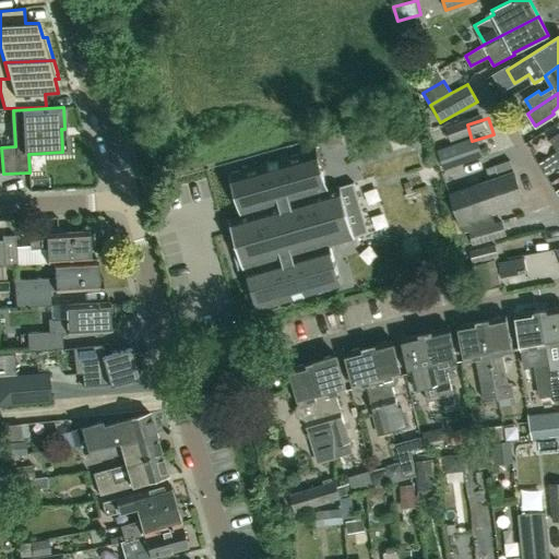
[(463,120),(444,127),(450,140),(450,142),(453,141),(468,135),(463,120)]
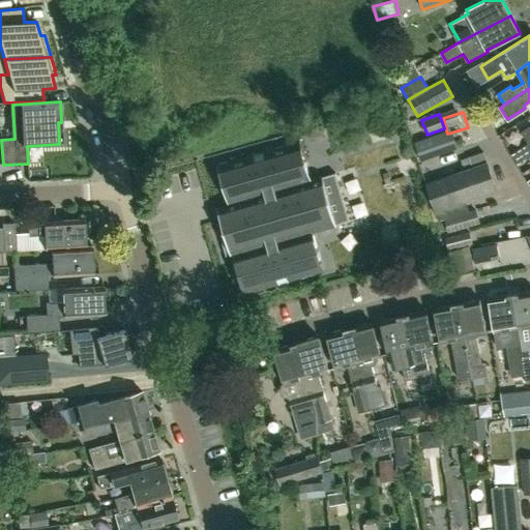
[(311,141),(326,137),(323,125),(307,129),(311,141)]
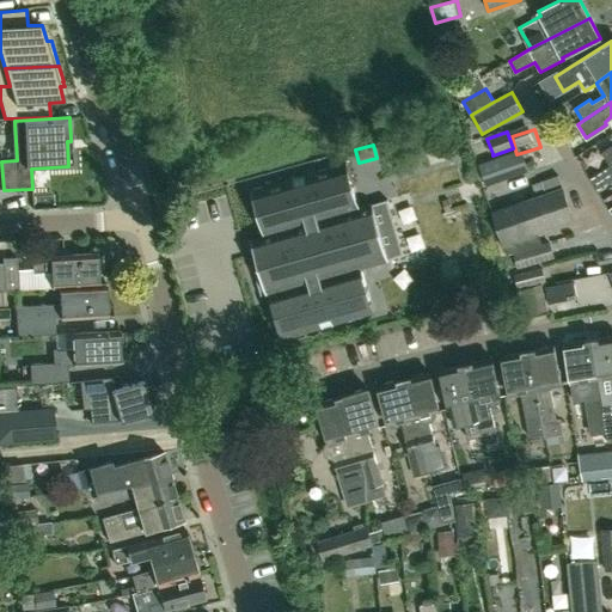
[(534,178),(554,170),(545,152),(527,160),(534,178)]
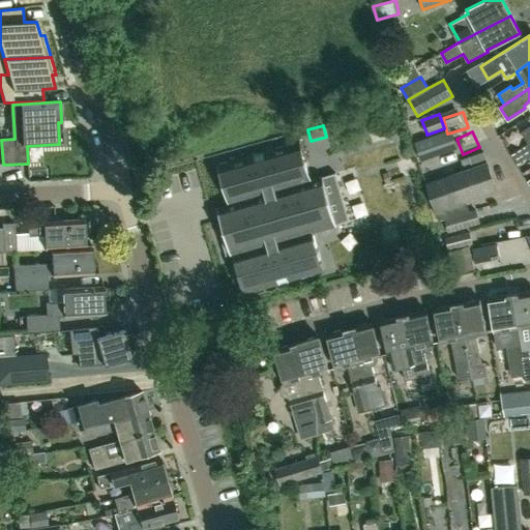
[(422,160),(441,154),(436,138),(416,144),(422,160)]
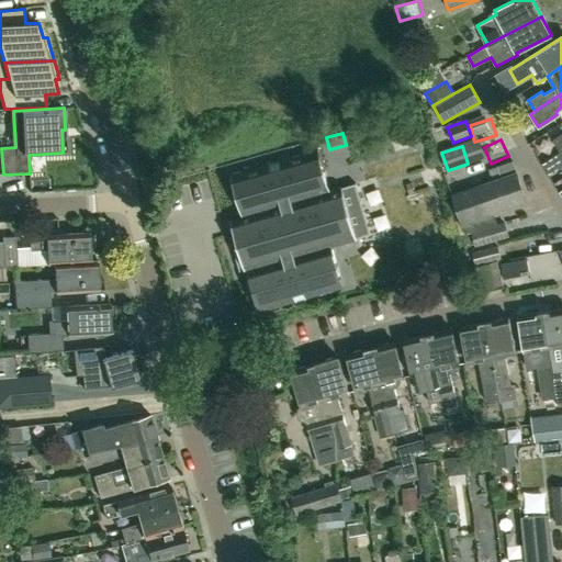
[(344,288),(332,247),(357,239),(355,231),(368,226),(356,183),(343,188),(341,187),(328,191),(317,149),(232,175),(244,215),(231,220),(239,249),(234,251),(239,271),(245,270),(246,272),(247,271),(259,312),(344,288)]
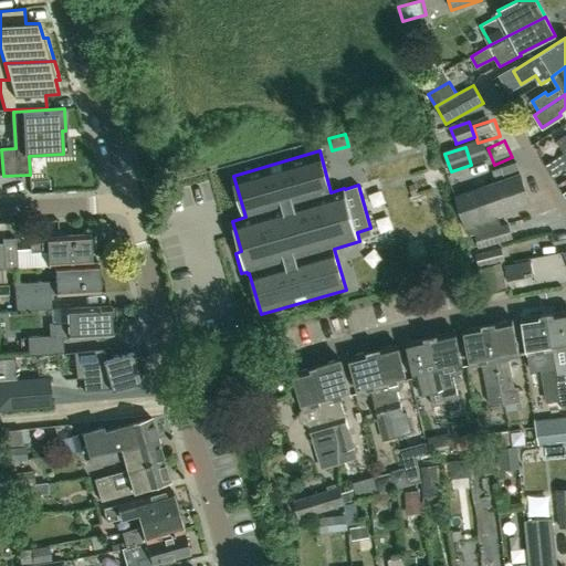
[(521,173),(517,161),(492,171),(495,181),(521,173)]
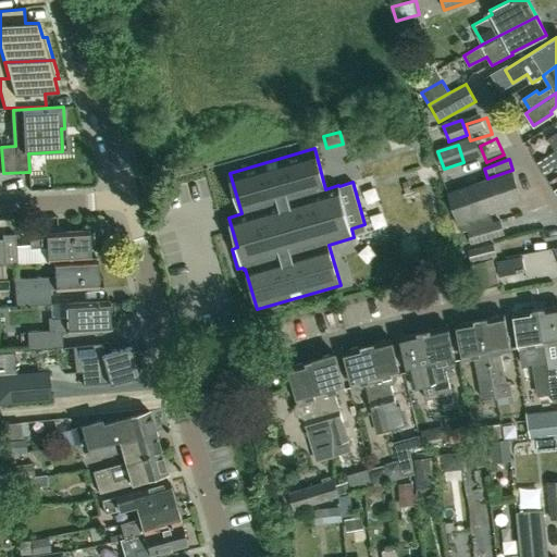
[(523,200),(520,190),(512,170),(487,178),(447,193),(455,211),(462,232),(494,222),(491,212),(523,200)]
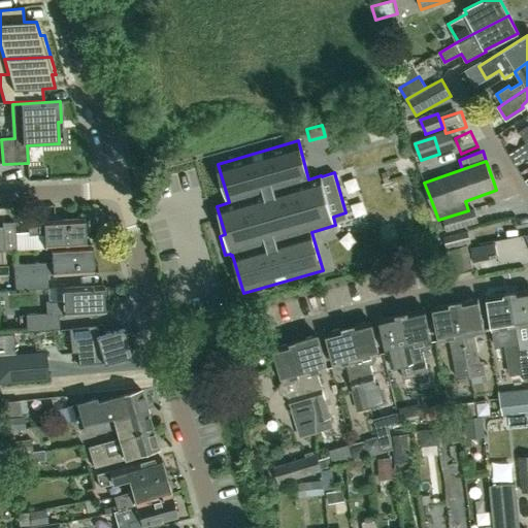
[(447,232),(479,223),(474,209),(442,219),(447,232)]
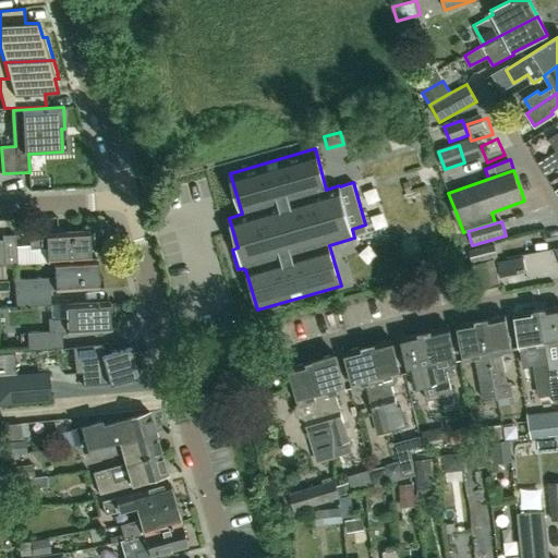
[(91,259),(91,258),(89,231),(31,234),(31,245),(16,246),(15,235),(2,235),(2,240),(0,239),(0,264),(48,262),(55,262),(91,259)]
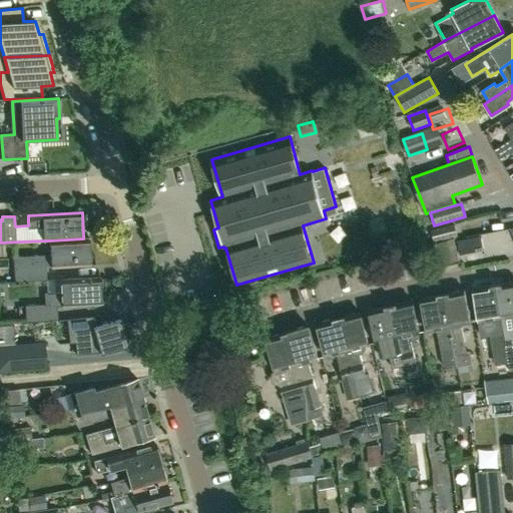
[(454,224),(431,230),(435,242),(458,237),(454,224)]
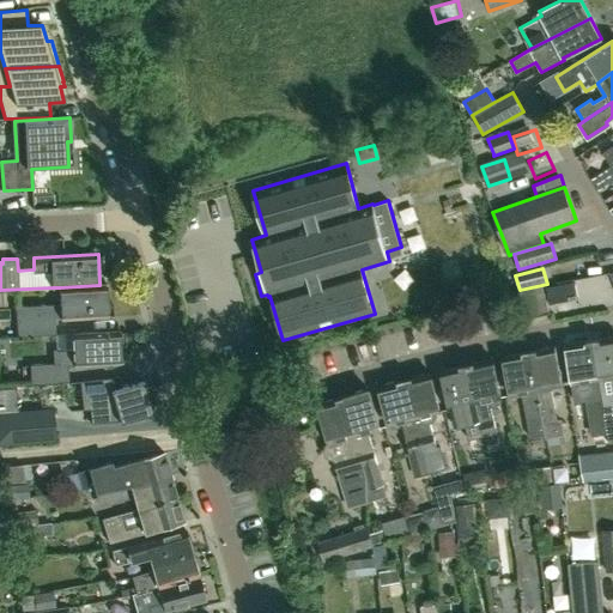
[(546,287),(550,304),(577,298),(575,281),(546,287)]
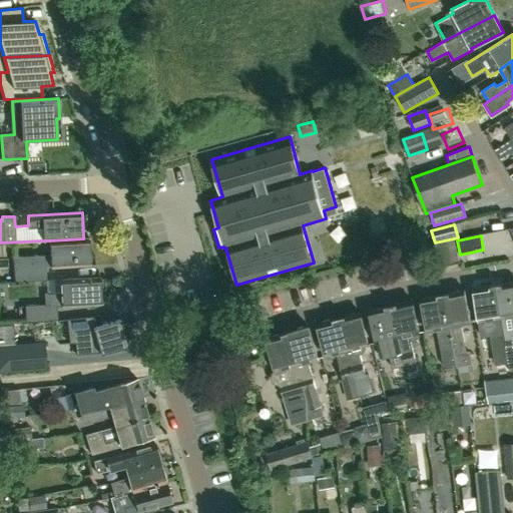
[(15,282),(48,280),(47,264),(51,264),(51,268),(91,265),(89,237),(83,237),(83,238),(50,240),(51,253),(14,257),(15,282)]
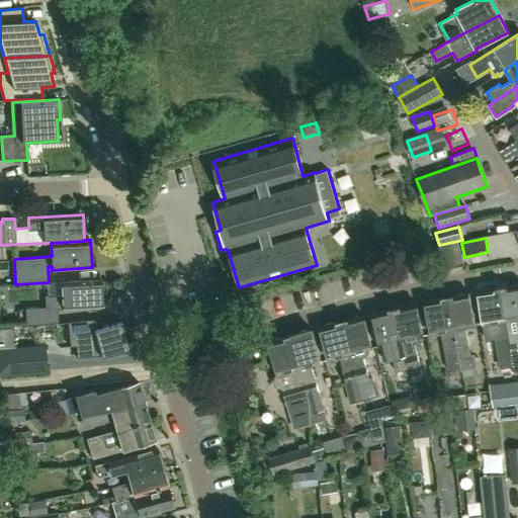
[(451,242),(438,246),(444,268),(458,264),(451,242)]
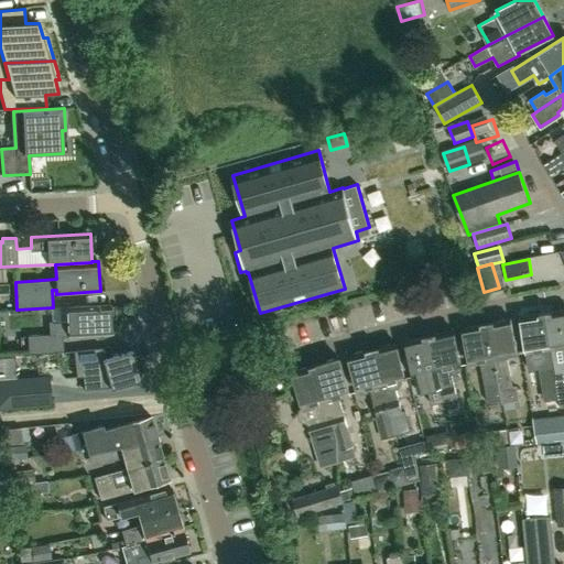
[(69,336),(114,334),(111,304),(67,306),(68,323),(50,324),(50,334),(28,335),(29,355),(64,351),(63,335),(69,335),(69,336)]
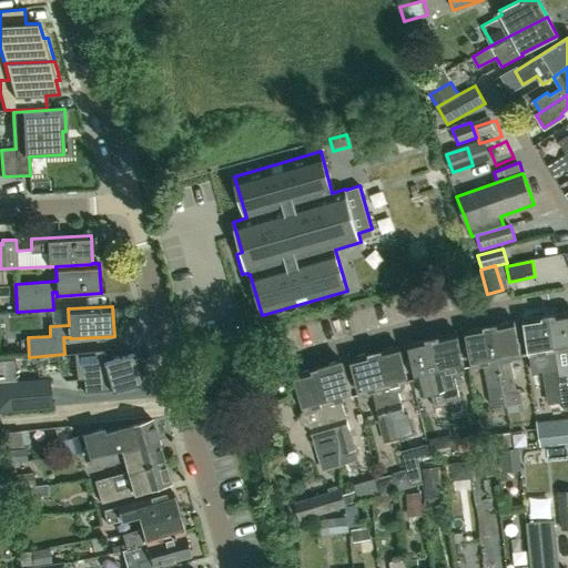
[(567,311),(549,315),(563,401),(561,401),(564,412),(567,411),(567,311)]
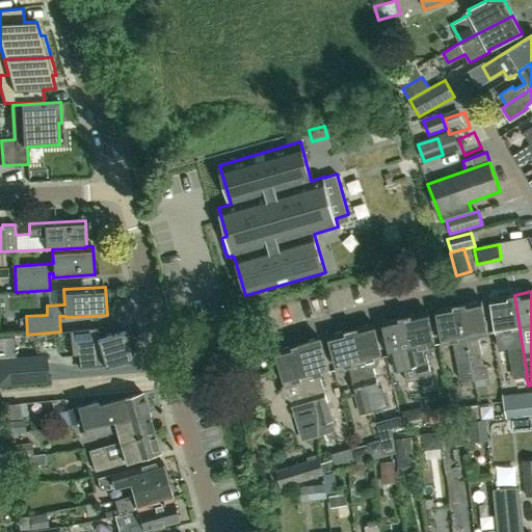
[(514,295),(490,299),(497,334),(500,348),(509,346),(511,360),(514,377),(526,375),(527,375),(514,295)]
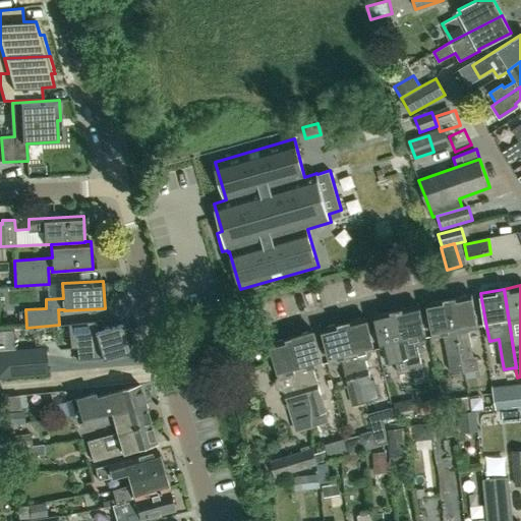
[(462,360),(464,369),(464,372),(479,370),(477,356),(474,356),(469,330),(479,328),(473,294),(451,298),(462,360)]
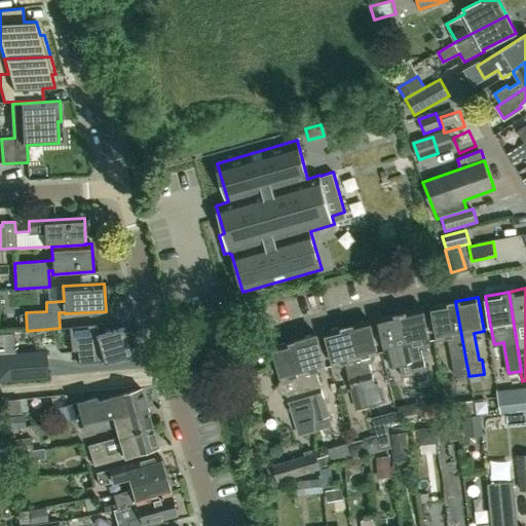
[(456,375),(468,373),(466,364),(455,301),(433,305),(439,339),(449,337),(456,375)]
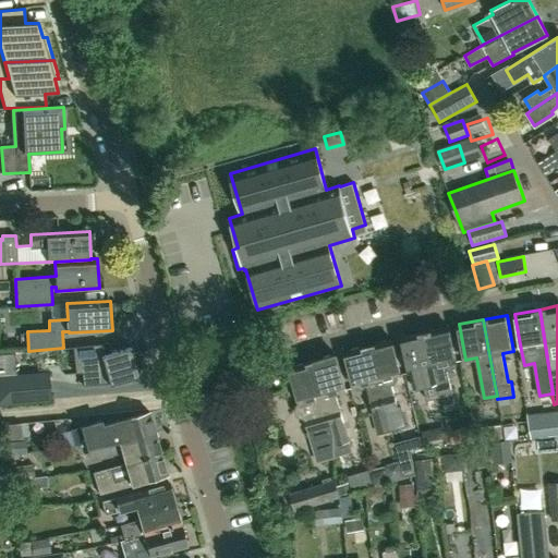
[(452,368),(451,363),(457,362),(448,327),(426,332),(440,397),(445,412),(456,409),(452,395),(447,370),(452,368)]
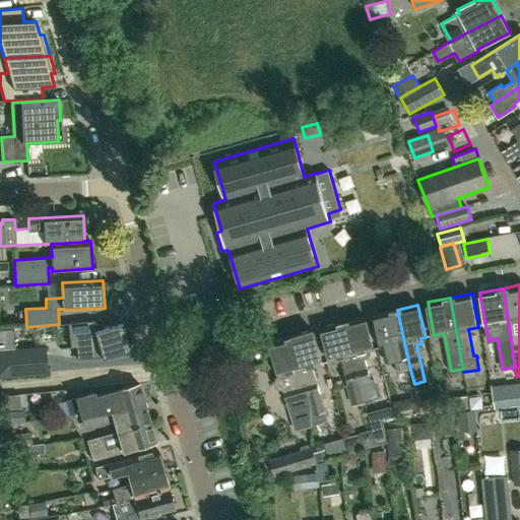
[(398,373),(410,370),(397,310),(375,315),(382,347),(383,347),(386,359),(394,361),(395,360),(398,373)]
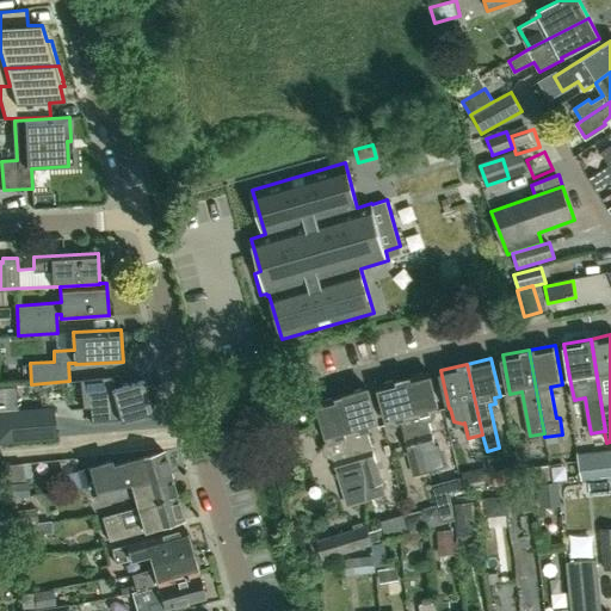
[(437,444),(431,421),(432,421),(437,414),(436,411),(439,411),(430,372),(405,378),(423,449),(424,448),(429,468),(440,464),(436,445),(437,444)]
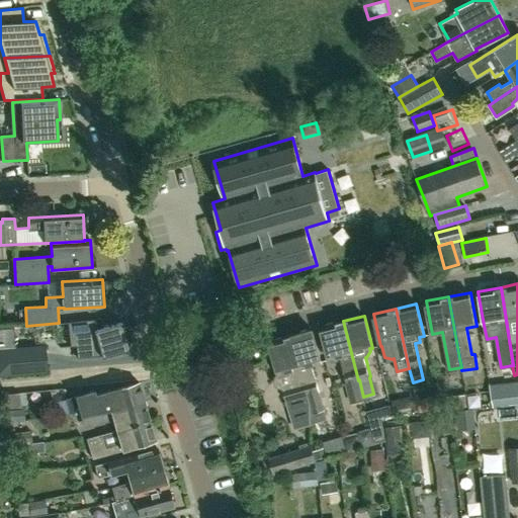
[(94,330),(93,320),(67,323),(70,346),(77,346),(76,345),(98,343),(102,357),(130,349),(121,322),(98,329),(94,330)]
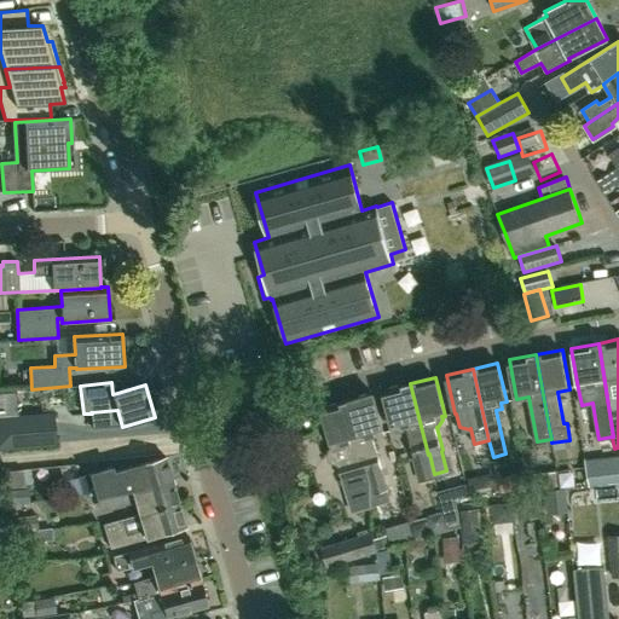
[(429,453),(428,455),(410,383),(383,391),(393,429),(405,426),(414,457),(420,481),(435,476),(434,474),(429,453)]
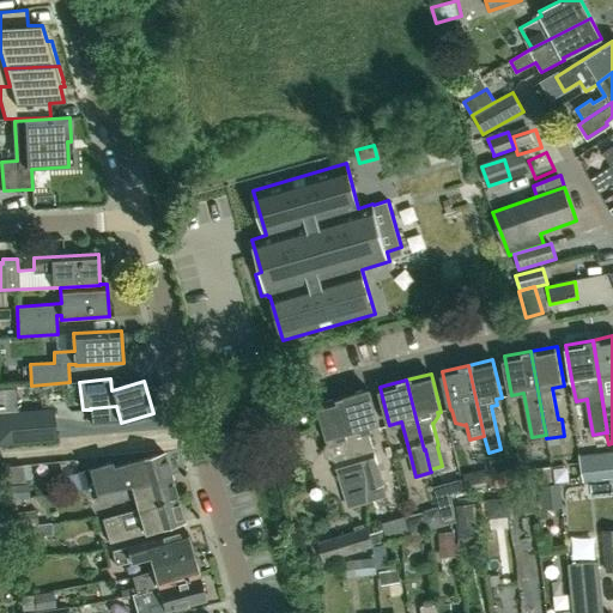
[(0,443),(54,439),(52,411),(18,413),(16,388),(0,388),(0,443)]
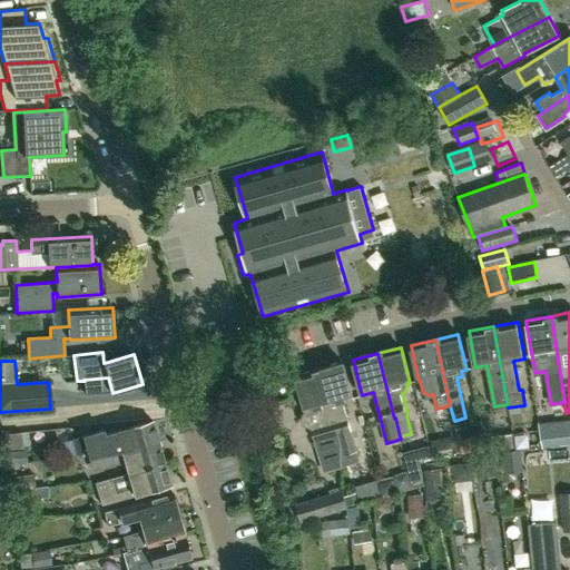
[(338,434),(340,445),(340,452),(356,448),(351,431),(343,401),(353,397),(343,362),(321,369),(338,434)]
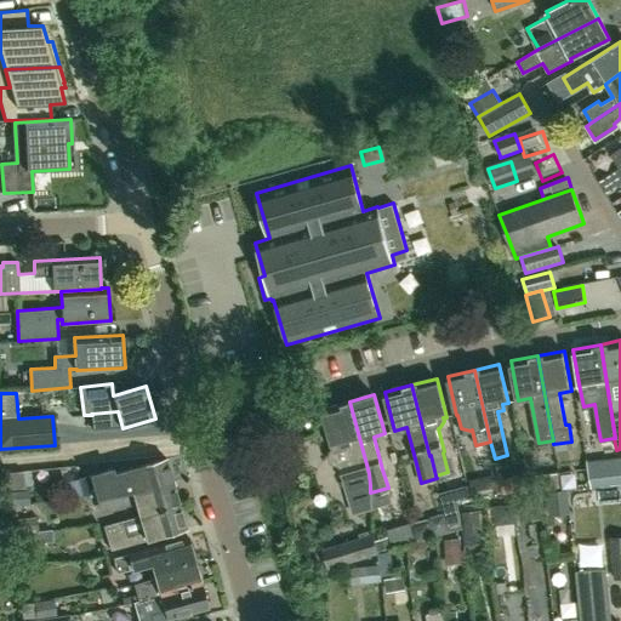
[(346,493),(352,514),(370,510),(370,493),(370,485),(369,473),(349,402),(323,409),(334,448),(326,457),(329,462),(332,466),(337,467),(346,493)]
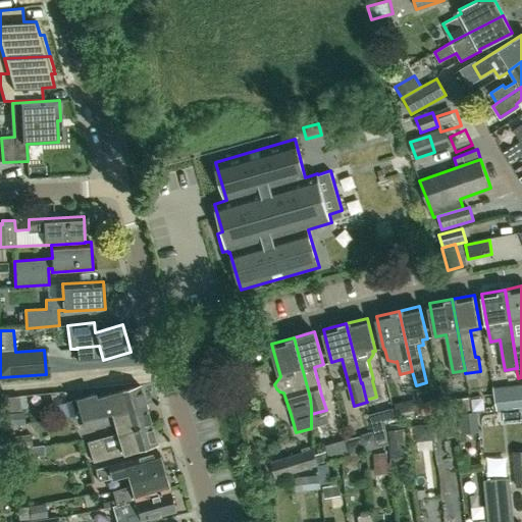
[(497,410),(521,406),(521,383),(493,387),(497,410)]
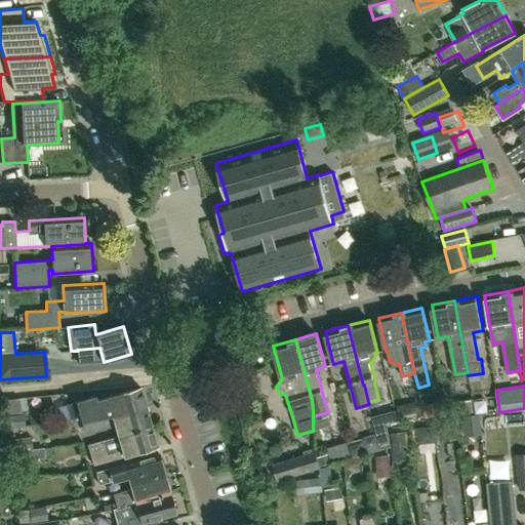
[(115,417),(147,408),(140,389),(109,397),(95,400),(94,396),(66,403),(66,405),(53,408),(57,420),(58,420),(58,421),(65,420),(66,421),(81,417),(82,422),(101,418),(115,417)]
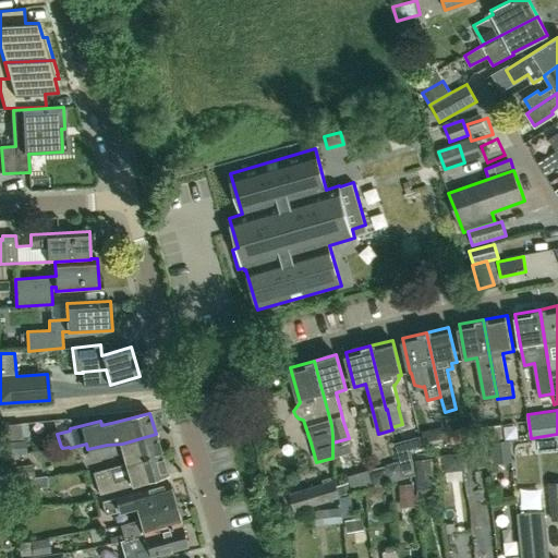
[(478,441),(502,438),(500,425),(477,428),(478,441)]
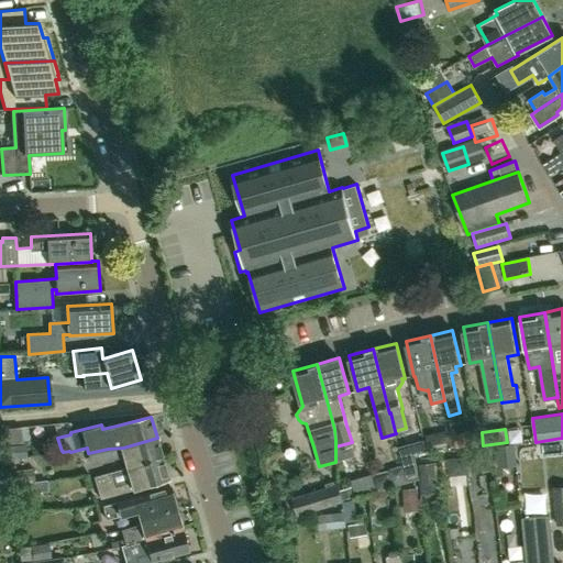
[(428,452),(452,448),(449,431),(426,435),(428,452)]
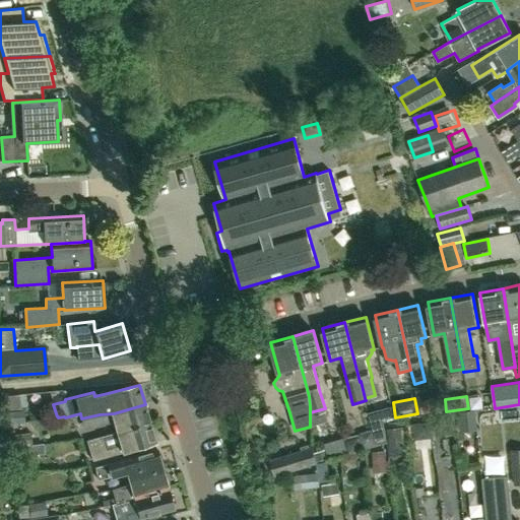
[(117,433),(150,424),(145,404),(114,413),(100,414),(81,418),(80,418),(84,431),(96,428),(114,423),(117,433)]
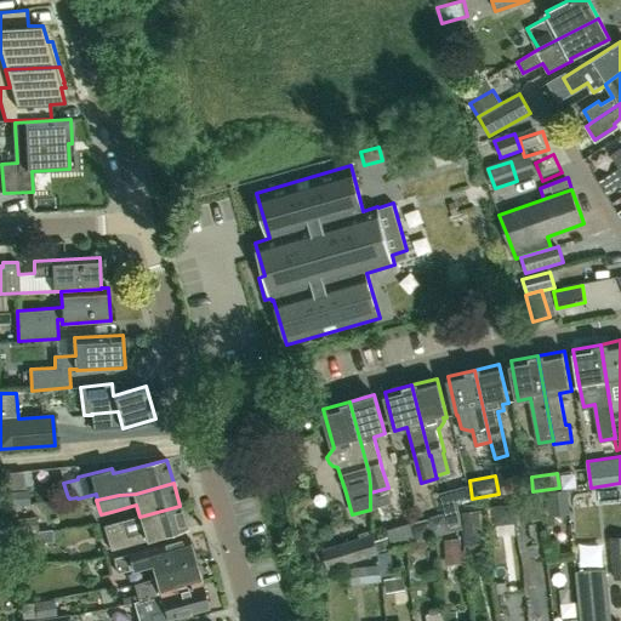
[(180,506),(140,517),(103,527),(109,550),(146,540),(146,541),(186,530),(180,506)]
